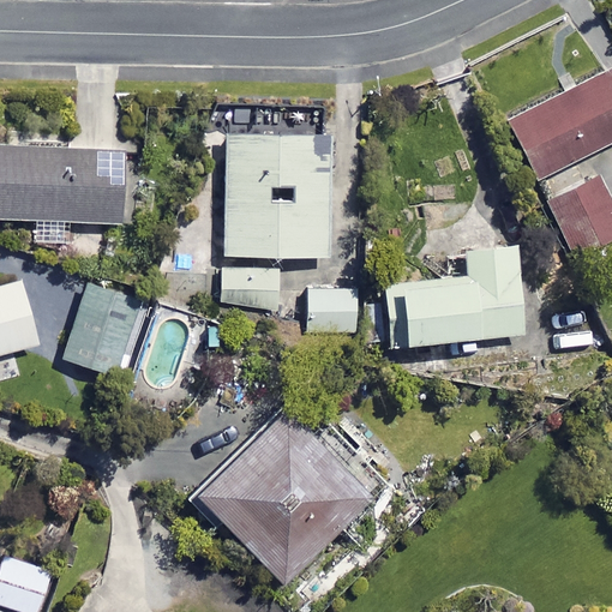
[(611,102),(599,76),(503,124),(532,181),(611,139),(611,102)]
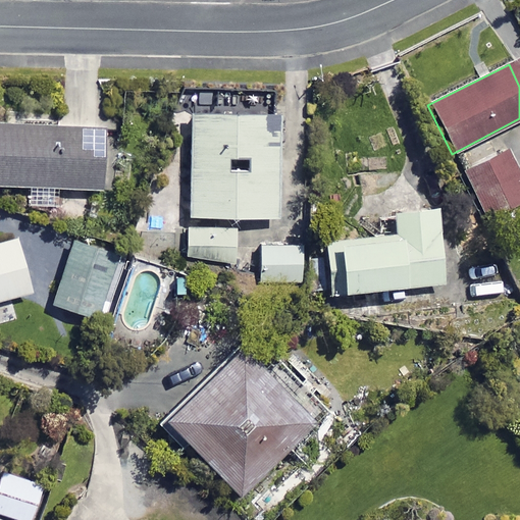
[(276,115),(190,115),(190,218),(276,218),(276,115)]
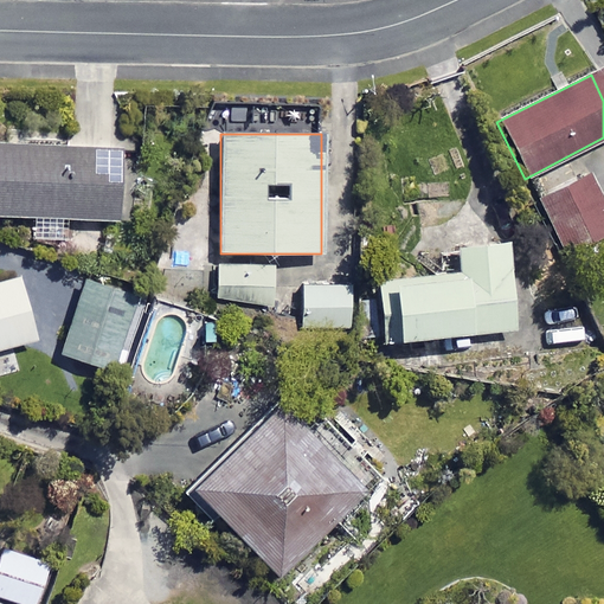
[(122,146),(0,140),(0,213),(119,220),(122,146)]
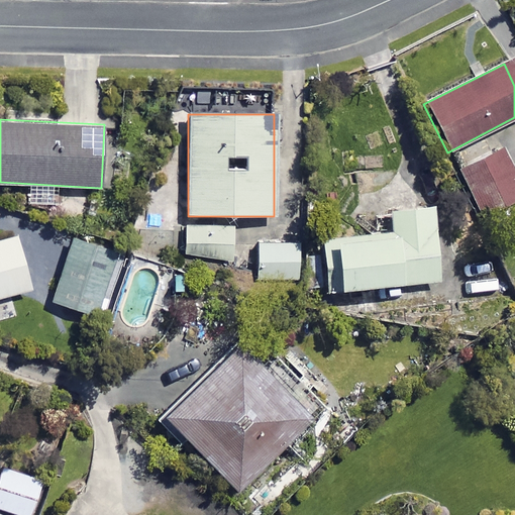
[(514,175),(500,148),(459,172),(487,218),(514,201),(514,175)]
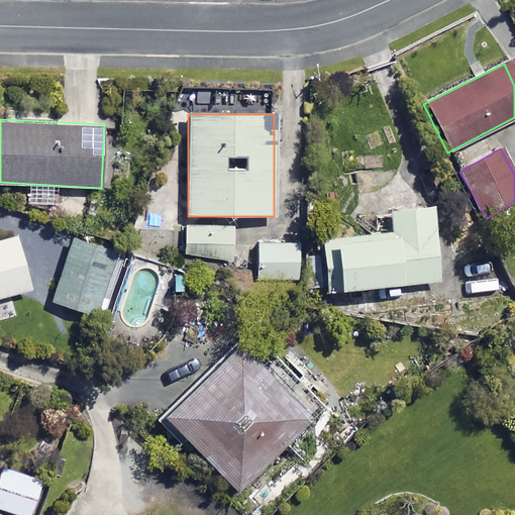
[(436,281),(430,207),(387,210),(388,233),(318,238),(323,291),(436,281)]
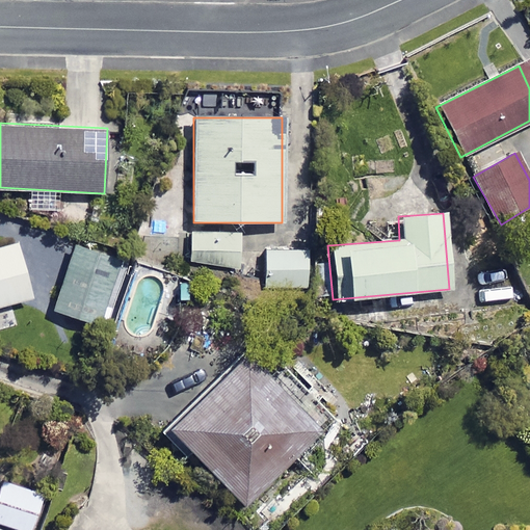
[(241,233),(191,231),(190,266),(239,267),(241,233)]
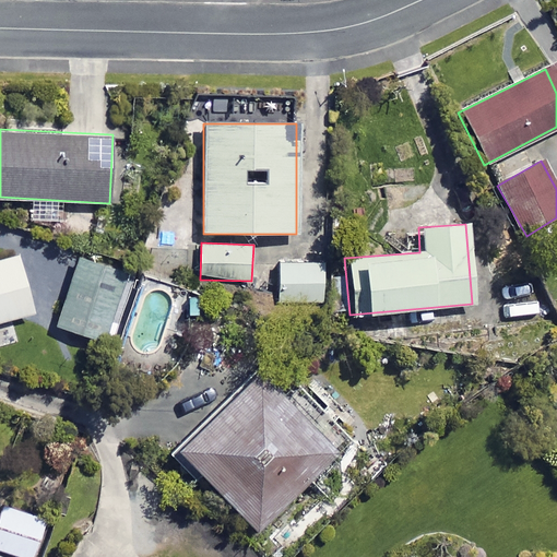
[(0,257),(0,319),(35,310),(19,252),(0,257)]
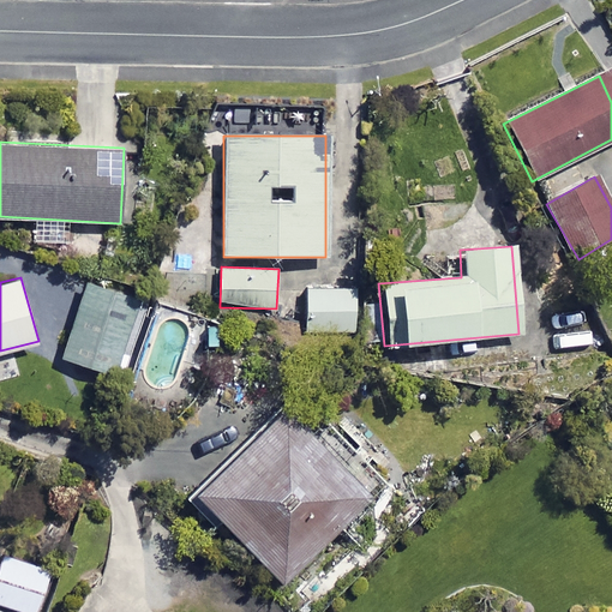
[(144,298),(88,281),(64,358),(120,375),(144,298)]
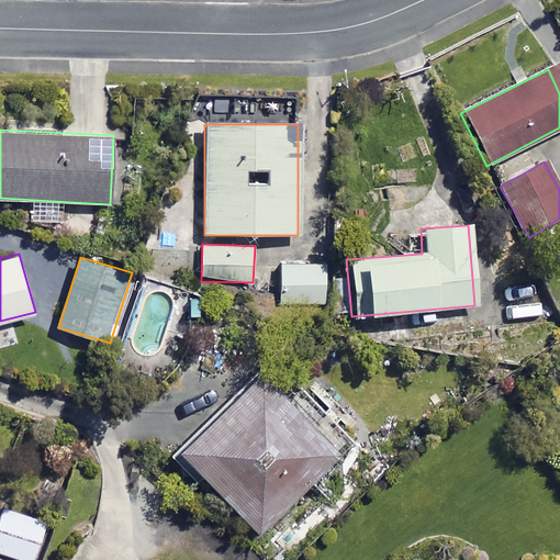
[(325,264),(281,265),(282,306),(326,305),(325,264)]
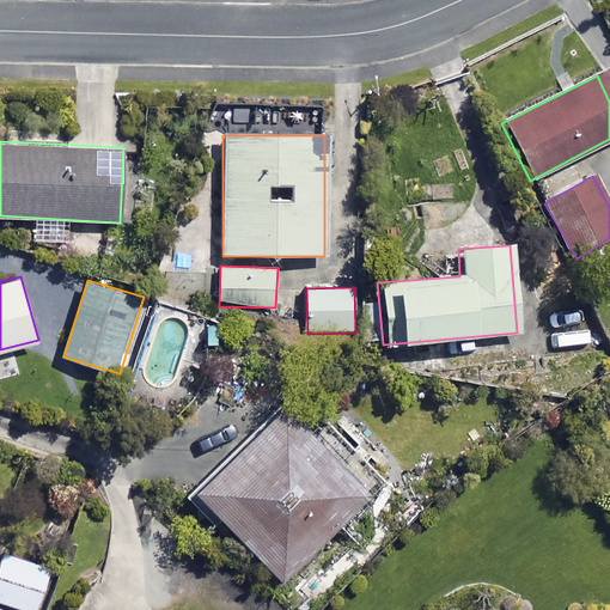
[(371,489),(285,401),(196,488),(281,575),(371,489)]
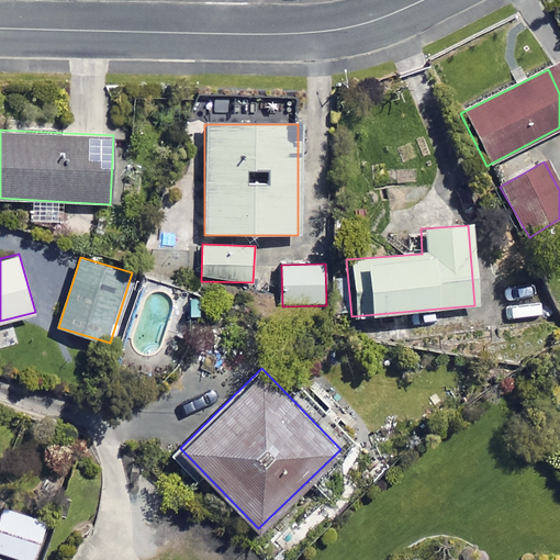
[(35,559),(48,522),(4,507),(0,519),(0,551),(25,559),(35,559)]
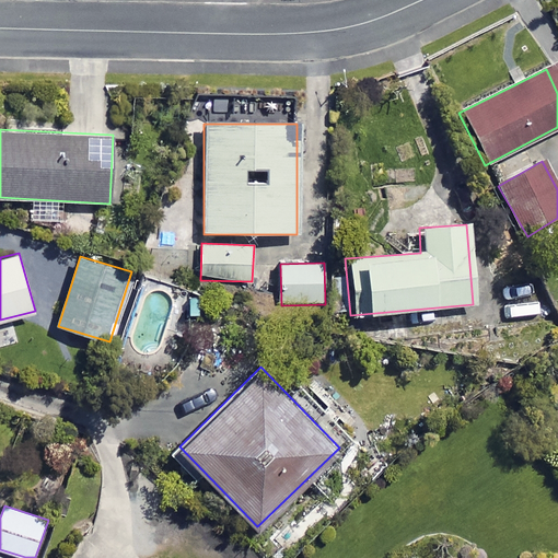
All buildings are outlined.
